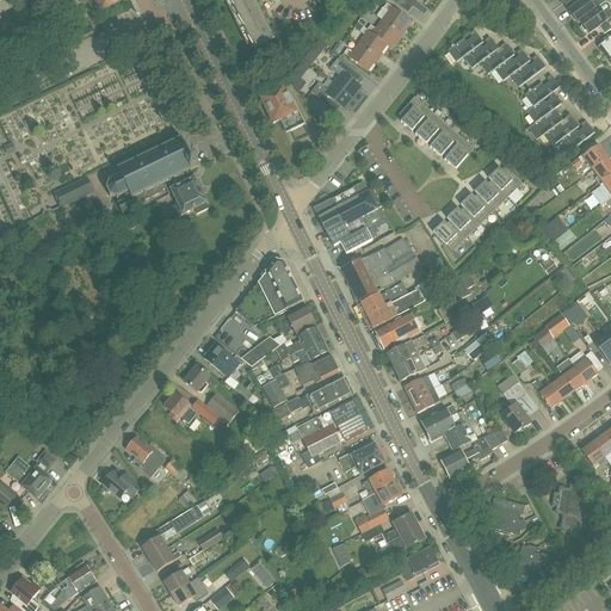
[(118,0),(80,0),(82,5),(88,1),(93,11),(102,7),(103,10),(119,1),(118,0)]
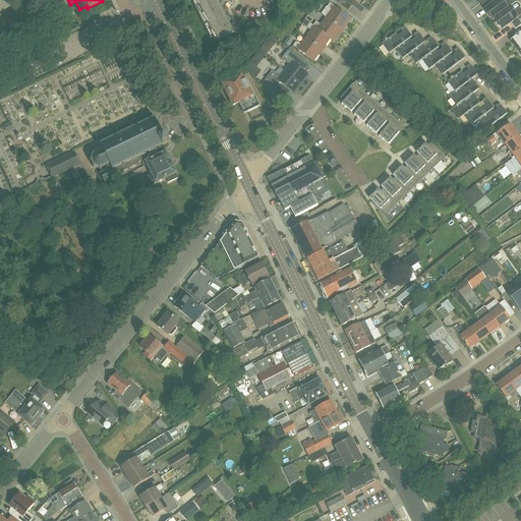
[(191,0),(196,8),(205,26),(211,39),(214,38),(217,42),(217,43),(235,34),(226,15),(221,6),(219,2),(218,0),(191,0)]
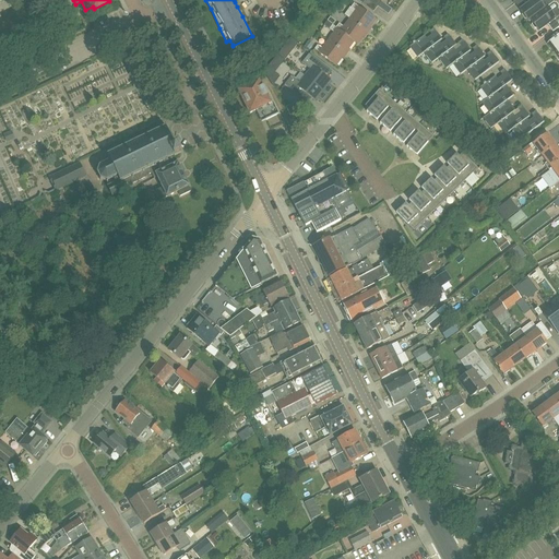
[(378,6),(369,0),(365,0),(363,3),(373,12),(378,6)]
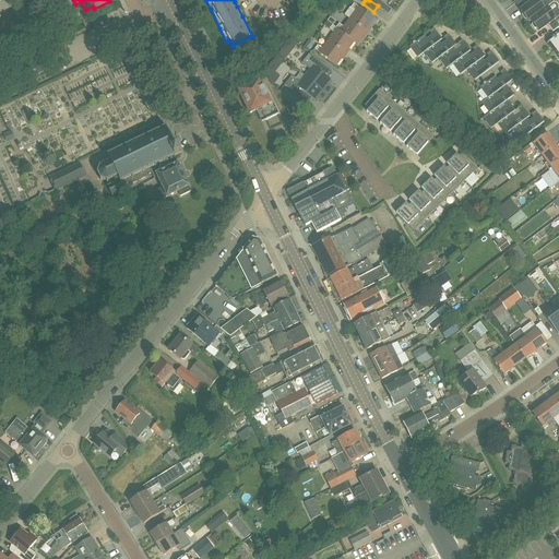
[(531,21),(554,3),(554,2),(554,0),(525,0),(528,4),(520,11),(522,13),(522,15),(524,19),(526,19),(528,22),(531,21)]
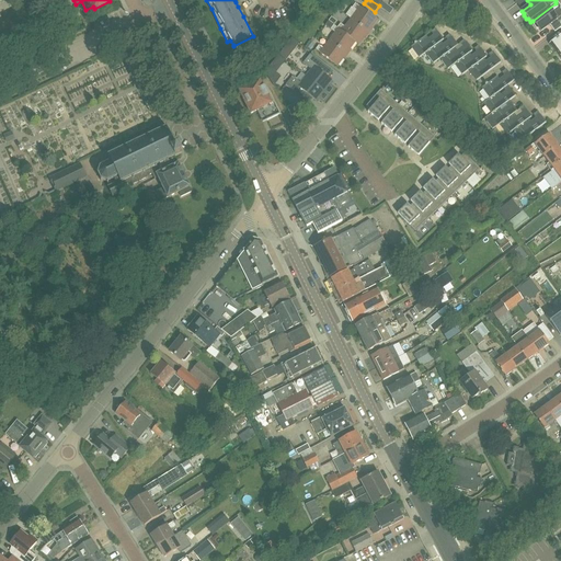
[(351,19),(368,32),(377,19),(361,7),(361,8),(355,3),(352,8),(356,11),(351,19)]
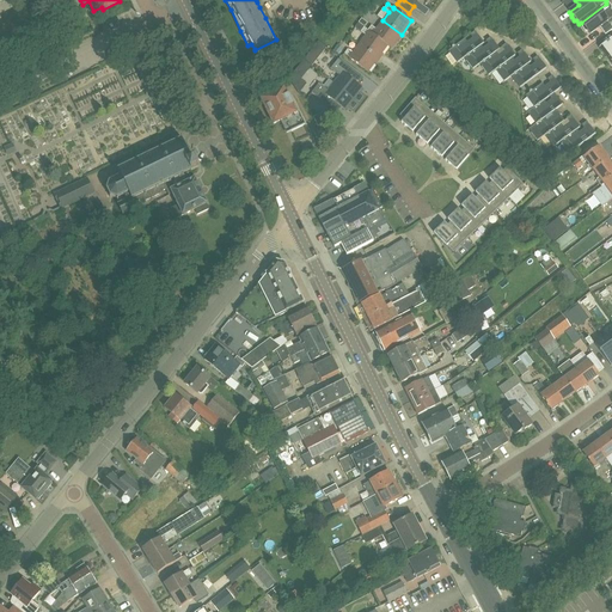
[(589,35),(599,28),(605,36),(611,30),(611,11),(611,10),(611,7),(609,4),(606,4),(581,23),(582,25),(582,28),(585,31),(587,31),(589,35)]
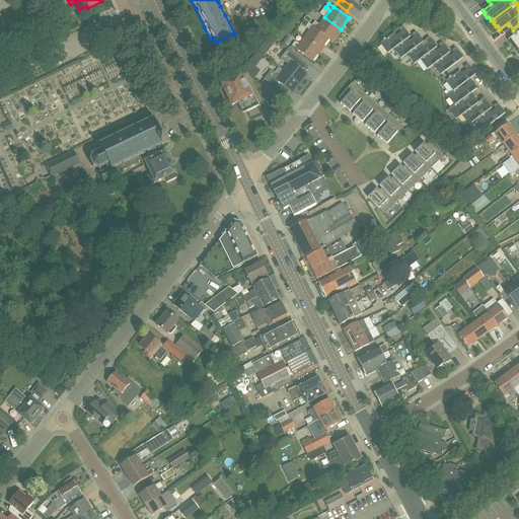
[(341,29),(324,17),(319,25),(314,22),(312,26),(328,39),(331,42),(341,29)]
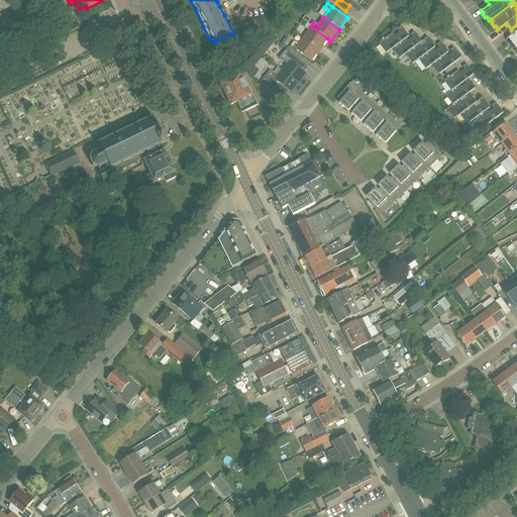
[(319,49),(327,38),(311,26),(302,19),(300,23),(309,29),(303,38),(319,49)]
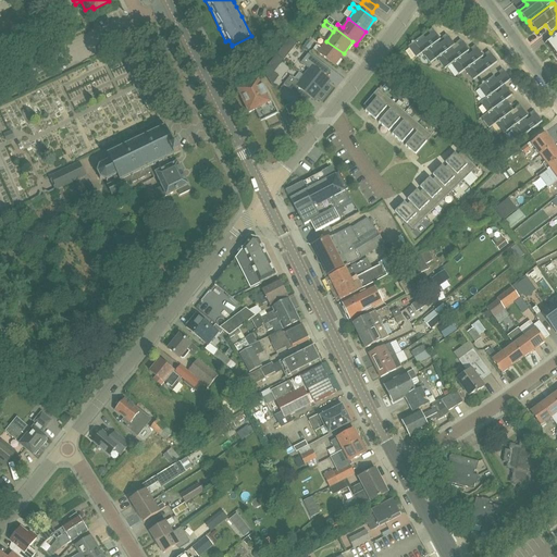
[(440,39),(434,32),(424,38),(422,35),(407,47),(416,58),(422,52),(436,41),(440,39)]
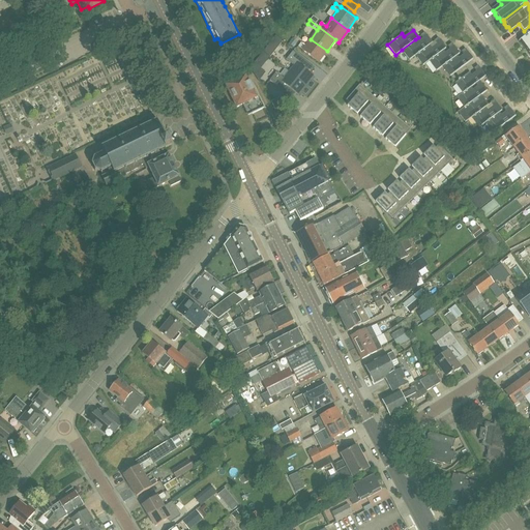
[(529,33),(519,42),(527,53),(529,50),(529,33)]
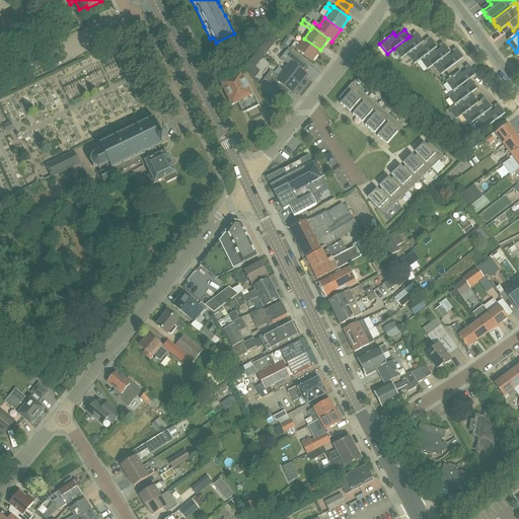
[(265,42),(257,51),(265,56),(272,47),(277,41),(270,34),(265,42)]
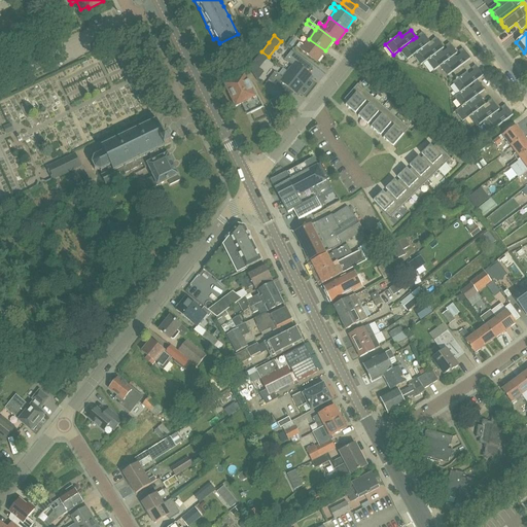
[(429,42),(424,35),(416,41),(413,39),(399,49),(407,60),(413,56),(427,44),(429,42)]
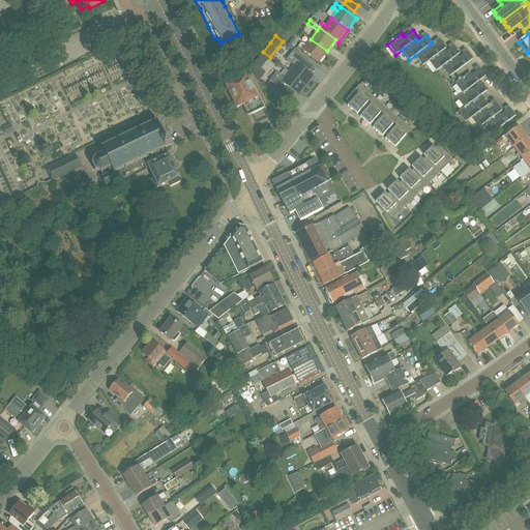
[(327,51),(311,39),(305,46),(301,42),(298,47),(303,51),(302,51),(319,62),(327,51)]
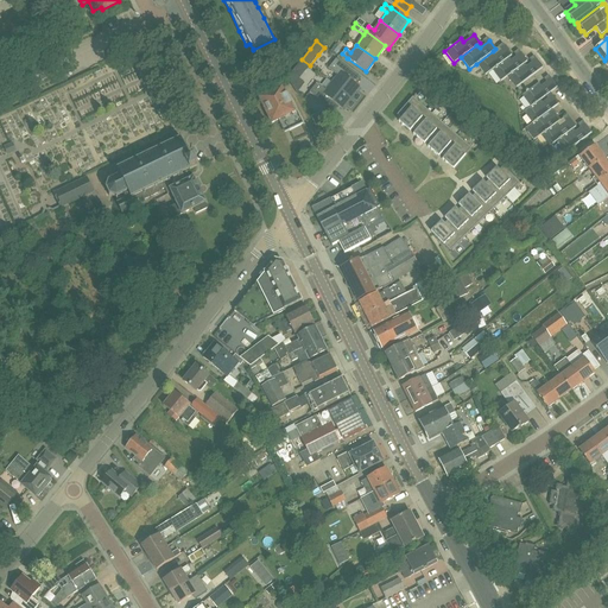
[(511,55),(505,46),(495,54),(493,51),(476,64),(485,75),(492,70),(508,57),(511,55)]
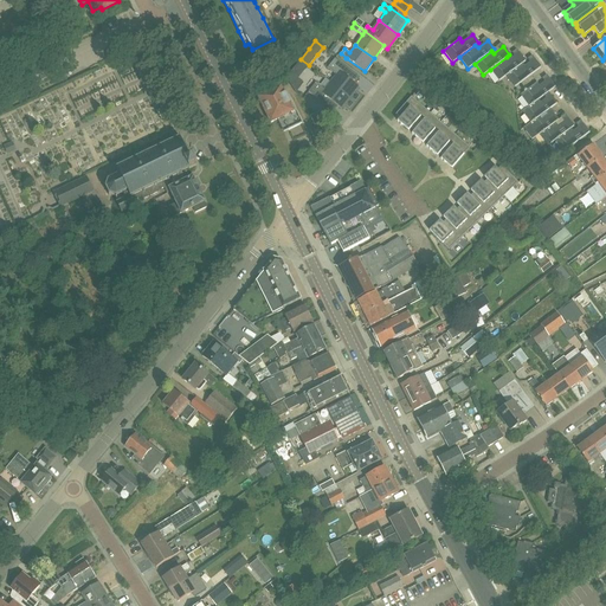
[(524,60),(519,52),(509,59),(507,57),(490,70),(498,81),(505,76),(522,63),(524,60)]
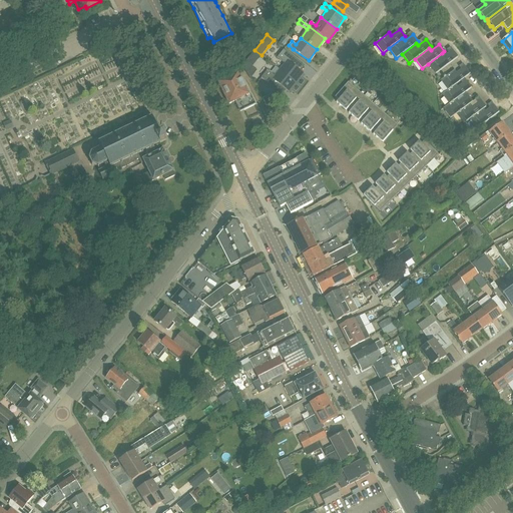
[(294,65),(298,60),(284,49),(278,57),(286,64),(281,70),(296,82),(304,73),(294,65)]
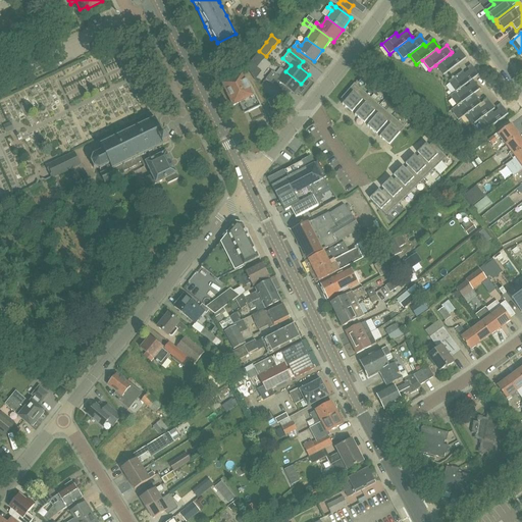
[(466,58),(460,50),(452,57),(450,54),(435,65),(442,75),(466,58)]
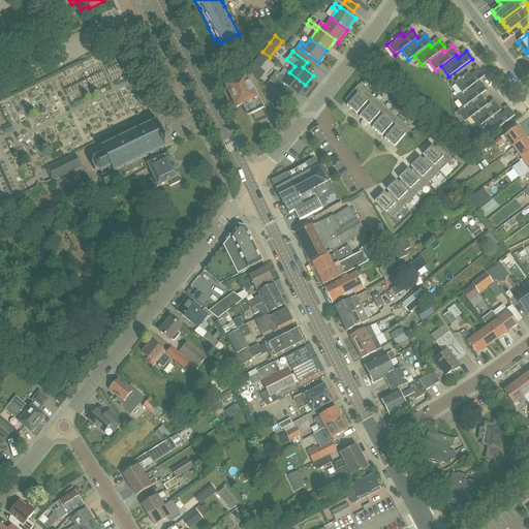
[(262,52),(249,68),(254,76),(258,82),(265,72),(260,69),(270,57),(262,52)]
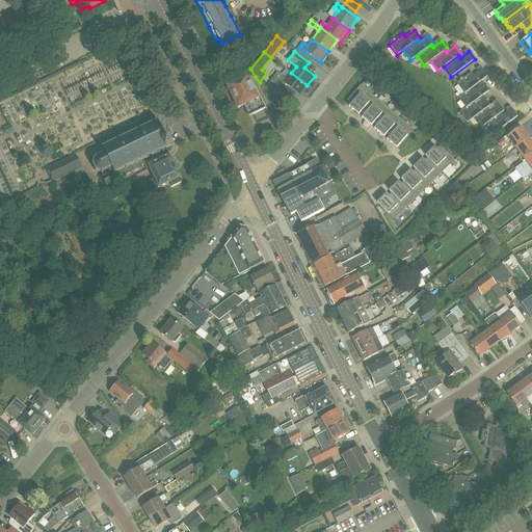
[(487,76),(481,69),(473,75),(471,73),(456,83),(464,94),(473,87),(481,81),(487,76)]
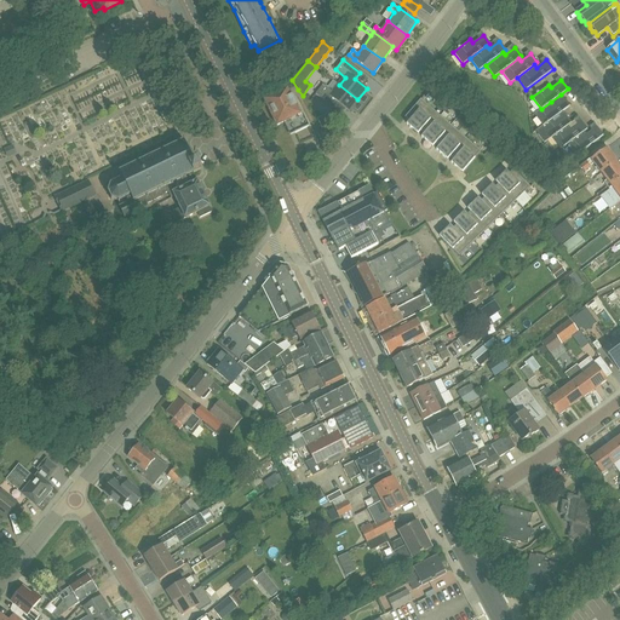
[(357,99),(339,85),(333,92),(323,85),(316,95),(333,108),(337,102),(349,112),(357,99)]
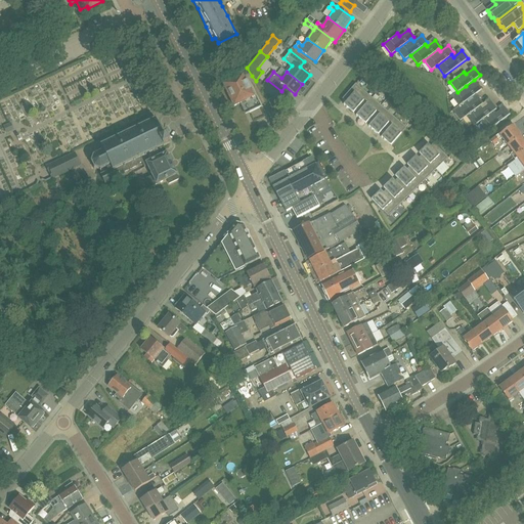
[(246,115),(250,113),(260,107),(244,74),(223,84),(234,106),(241,103),(244,110),(246,115)]
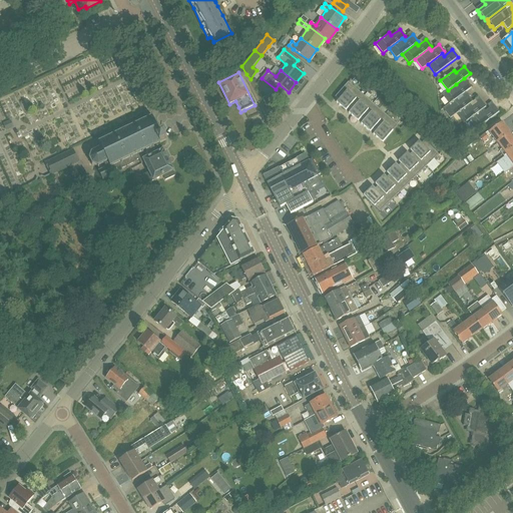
[(471,87),(465,80),(457,86),(456,84),(448,90),(441,94),(449,104),(457,98),(465,92),(471,87)]
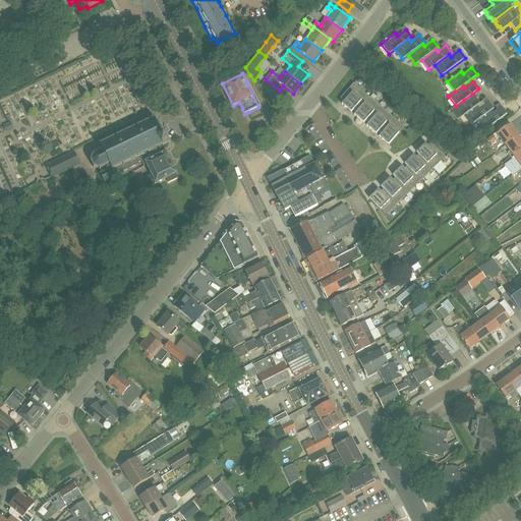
[(353,83),(340,99),(344,102),(342,105),(351,113),(353,110),(366,95),(353,83)]
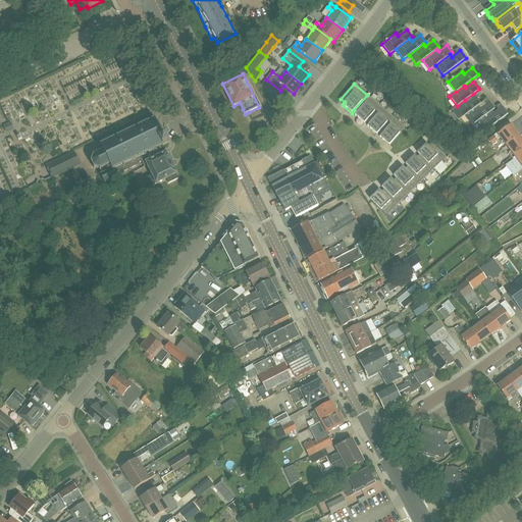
[(366,121),(379,106),(367,95),(354,110),(357,113),(355,115),(364,123),(366,121)]
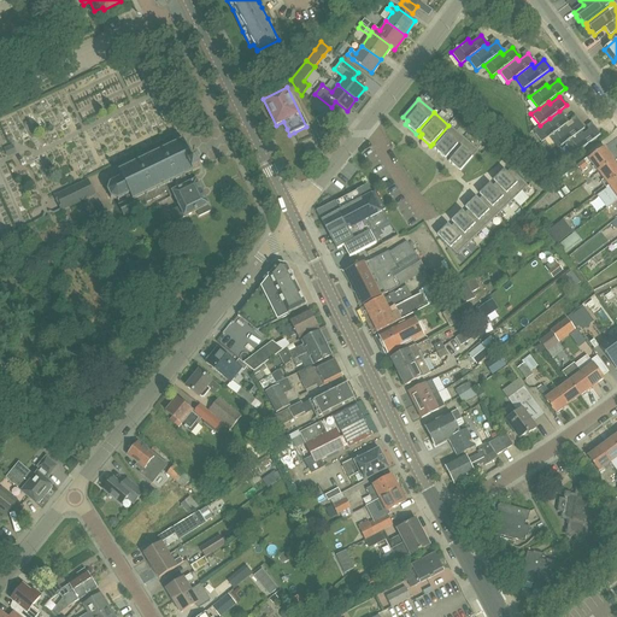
[(565,124),(568,122),(562,113),(552,121),(550,118),(540,125),(533,130),(541,142),(548,137),(565,124)]
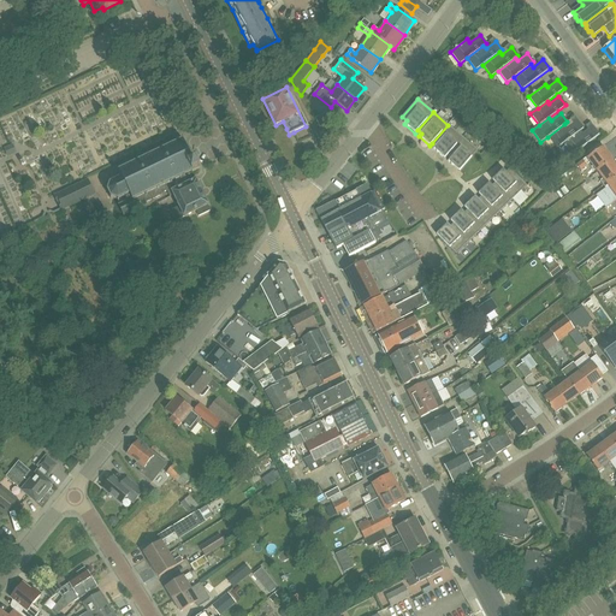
[(327,124),(323,116),(317,118),(320,128),(327,124)]
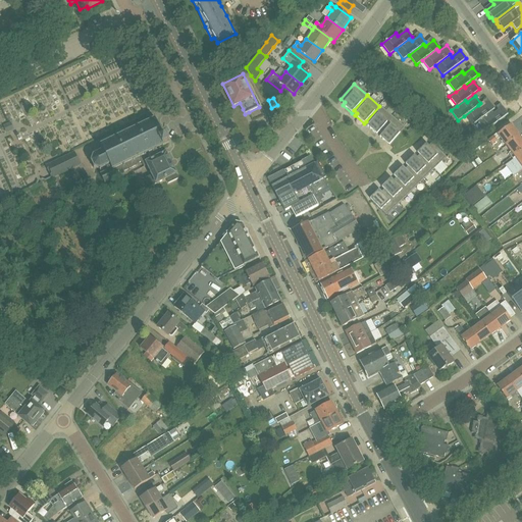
[(493,108),(488,101),(480,107),(478,105),(464,116),(471,125),(477,121),(491,110),(493,108)]
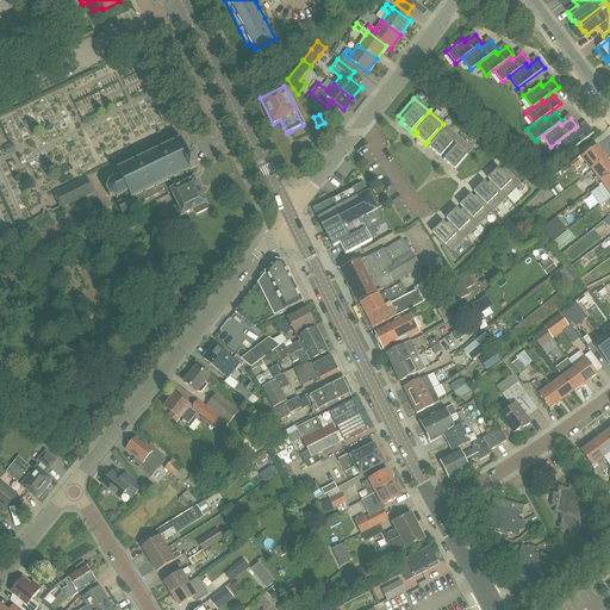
[(440,157),(442,155),(442,154),(458,136),(443,124),(428,142),(431,145),(429,148),(440,157)]
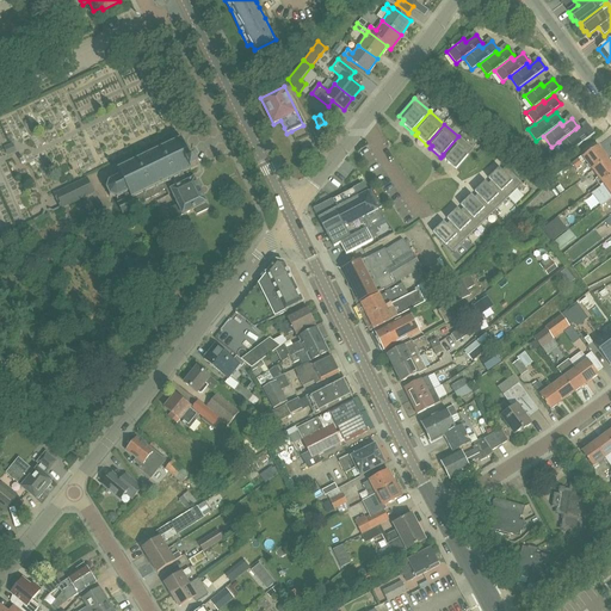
[(594,133),(587,124),(578,131),(575,129),(559,142),(567,153),(594,133)]
